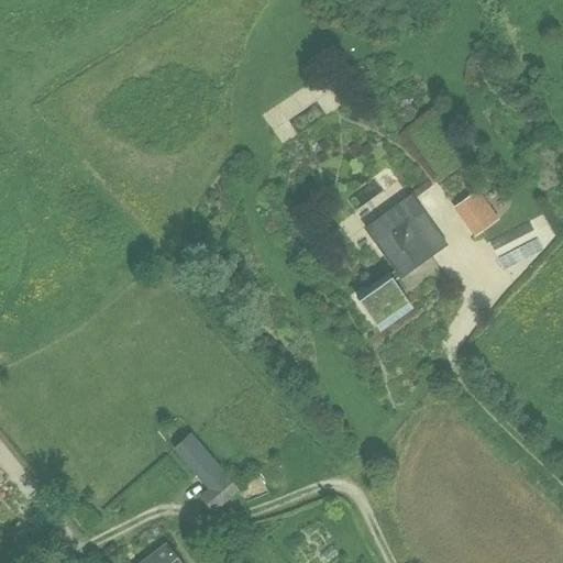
[(449,201),(468,229),(492,213),(473,186),(449,201)]
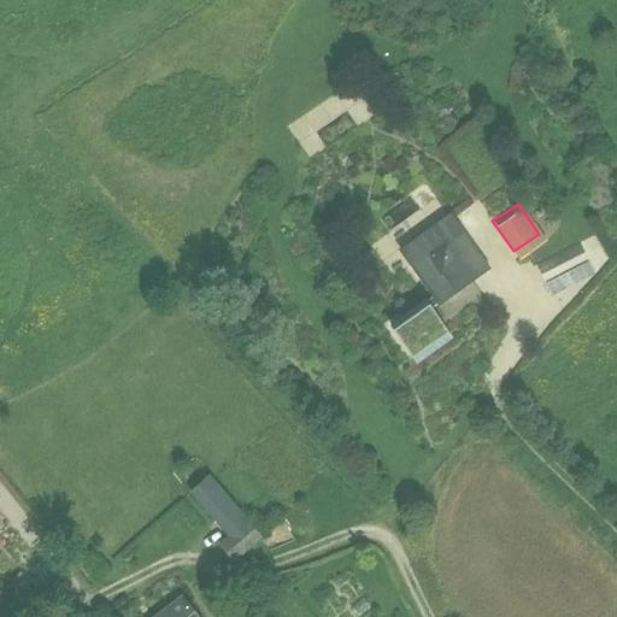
[(450,213),(399,251),(432,295),(391,325),(417,362),(451,338),(429,307),(436,303),(438,304),(489,268),(450,213)]
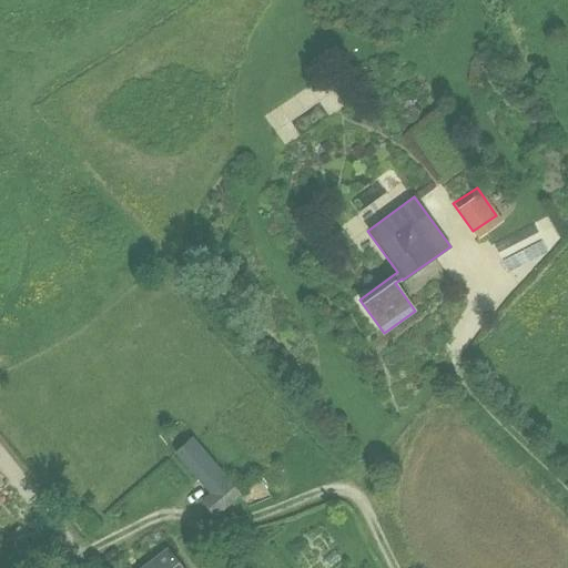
[(192,437),(175,452),(203,482),(220,468),(192,437)]
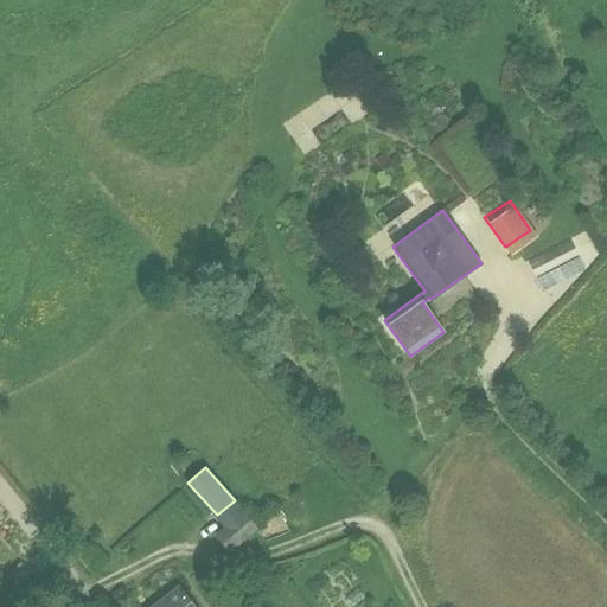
[(232,550),(257,529),(244,512),(218,534),(232,550)]
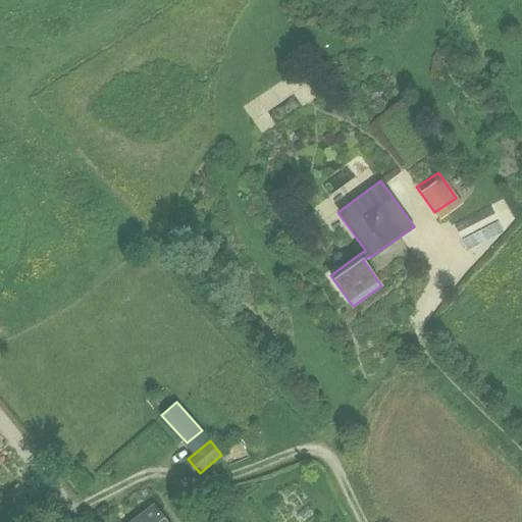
[(167,521),(154,504),(129,521),(167,521)]
